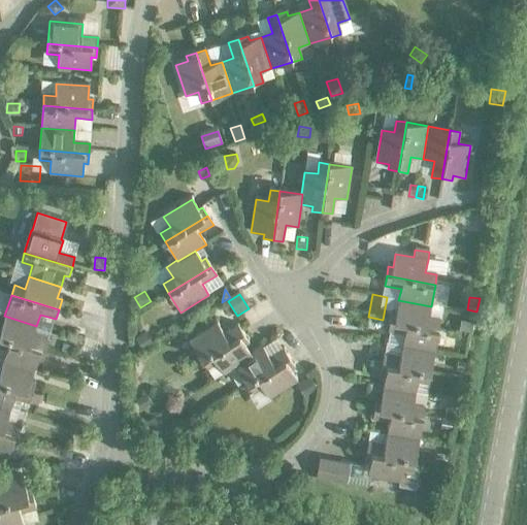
[(392,312),(390,322),(438,330),(440,320),(429,318),(431,306),(398,300),(396,313),(392,312)]
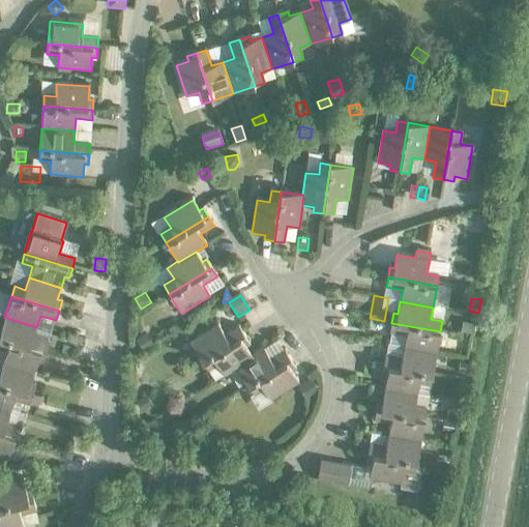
[(0,316),(0,339),(46,353),(49,344),(33,339),(36,327),(4,317),(0,316)]
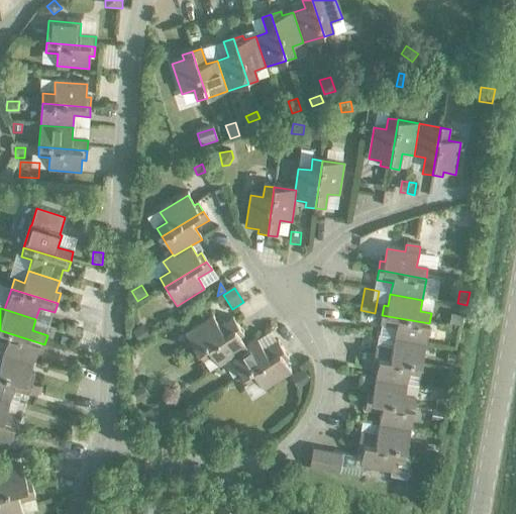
[(429,323),(382,315),(380,325),(396,327),(394,339),(425,345),(429,323)]
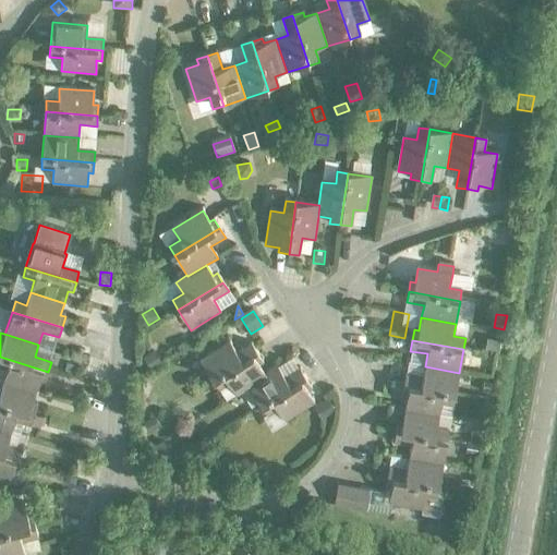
[(489,340),(487,350),(500,352),(501,342),(489,340)]
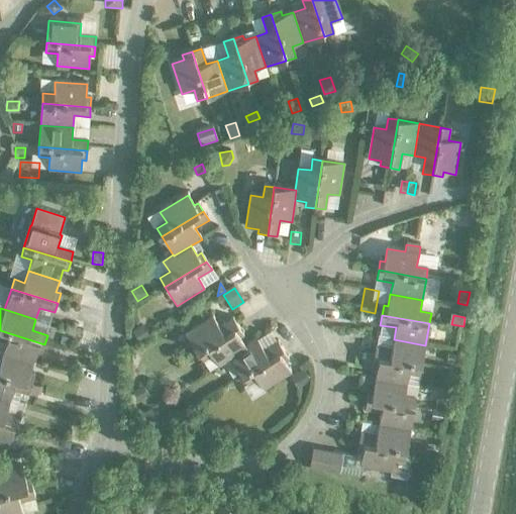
[(197,353),(238,328),(233,320),(219,328),(213,318),(186,335),(197,353)]
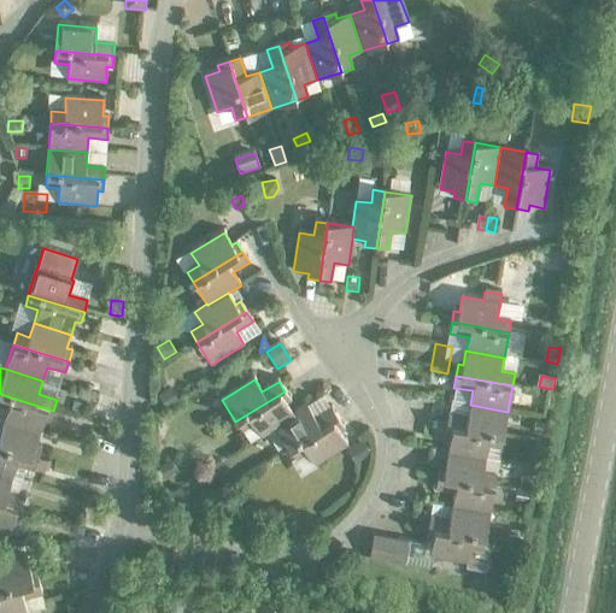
[(171,389),(160,396),(169,410),(180,402),(171,389)]
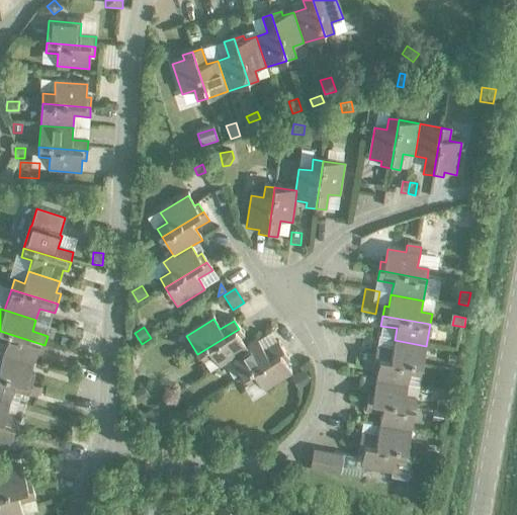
[(239,329),(197,354),(203,363),(212,357),(220,367),(232,360),(231,359),(247,350),(246,349),(240,340),(244,337),(239,329)]
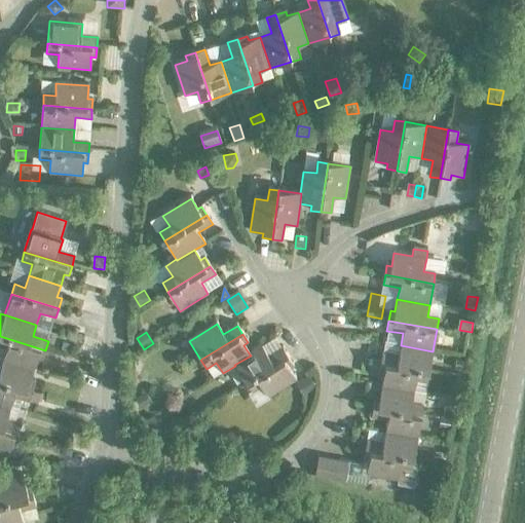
[(45,350),(0,336),(0,347),(6,349),(3,361),(34,370),(38,359),(42,361),(45,350)]
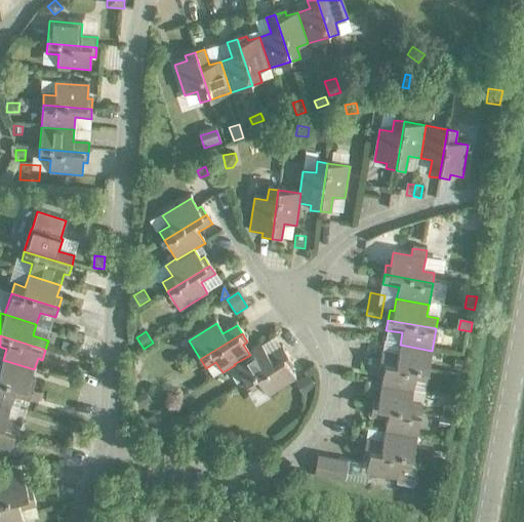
[(432,351),(400,345),(398,356),(381,354),(380,363),(429,372),(432,351)]
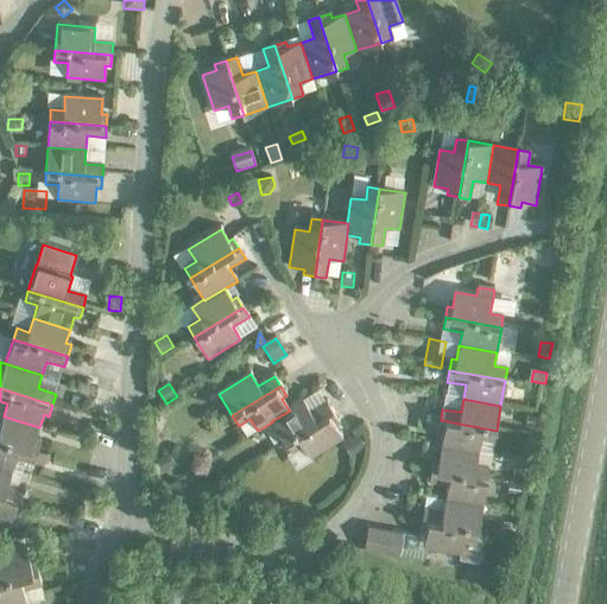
[(303,401),(289,409),(290,411),(271,421),(272,423),(285,444),(334,413),(327,404),(311,413),(303,401)]
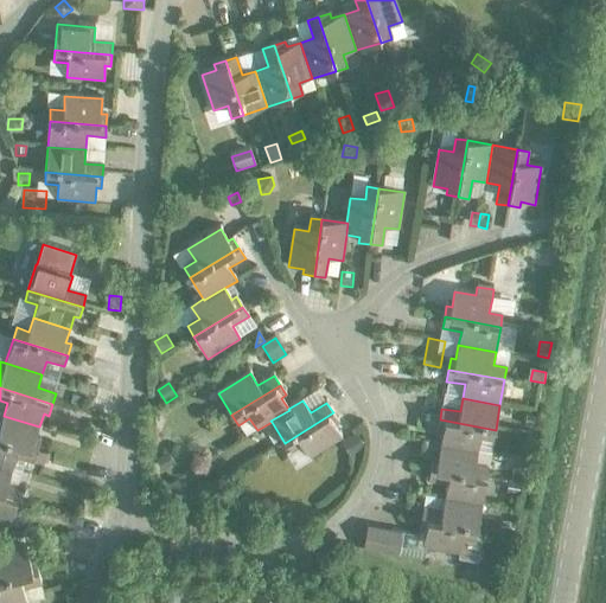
[(339,422),(333,412),(285,443),(291,453),(303,446),(310,459),(342,438),(335,425),(339,422)]
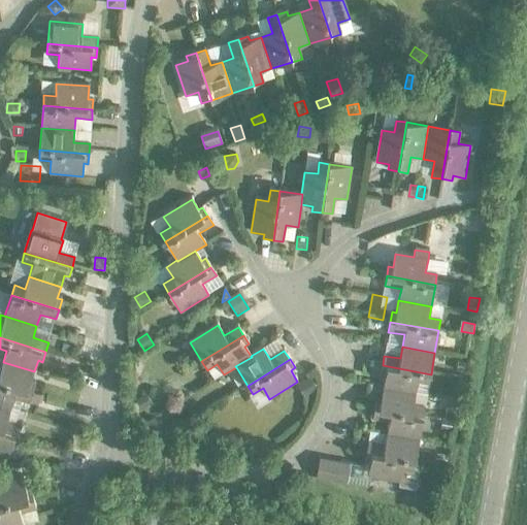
[(0,384),(32,395),(35,385),(31,384),(34,371),(3,362),(0,370),(0,384)]
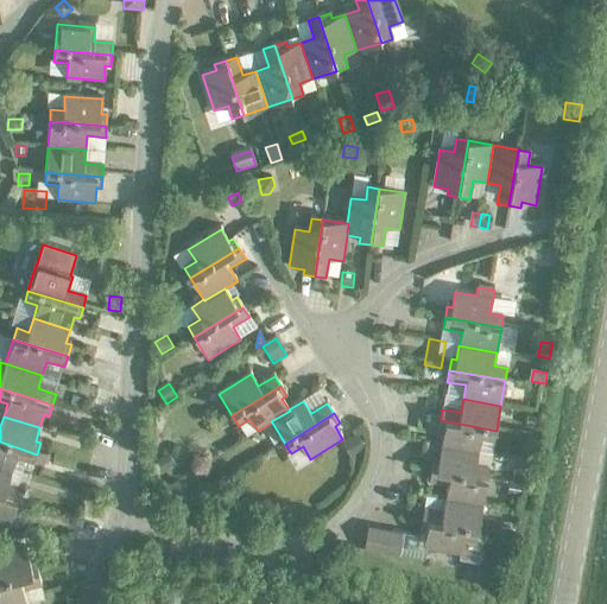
[(529,417),(526,428),(538,431),(541,419),(529,417)]
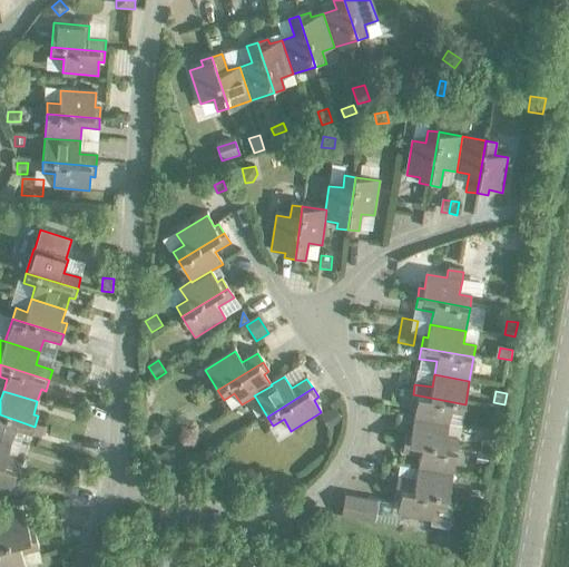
[(466,404),(413,394),(411,406),(417,407),(414,419),(449,426),(451,413),(463,414),(466,404)]
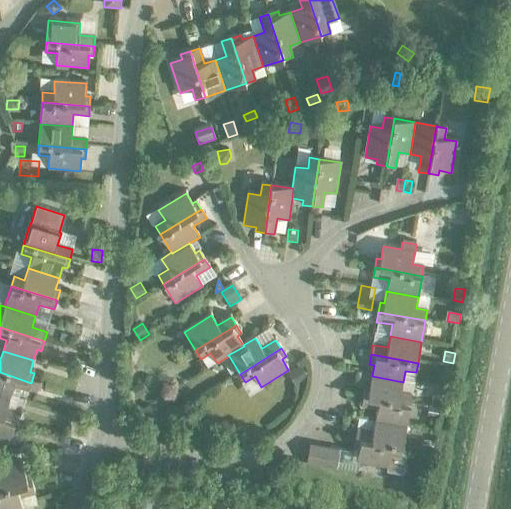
[(302,366),(289,374),(296,386),(309,378),(302,366)]
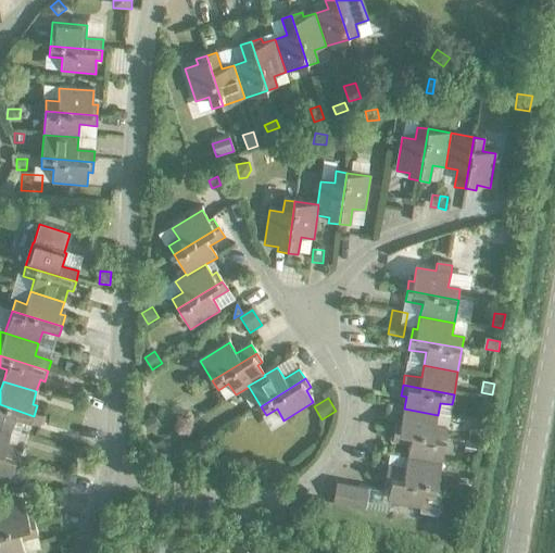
[(482,400),(480,407),(489,410),(491,401),(482,400)]
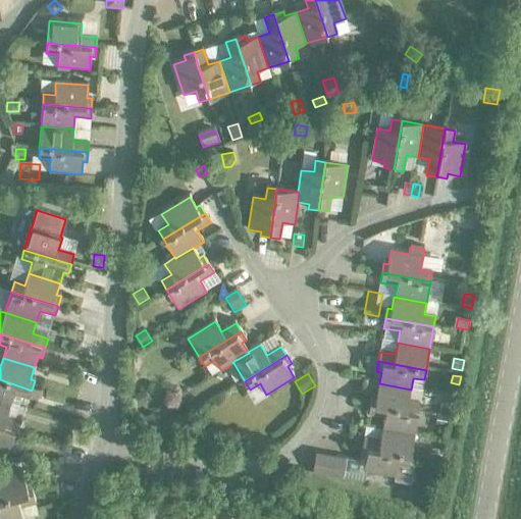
[(32,391),(0,379),(0,403),(10,406),(13,395),(29,400),(39,403),(42,393),(32,391)]
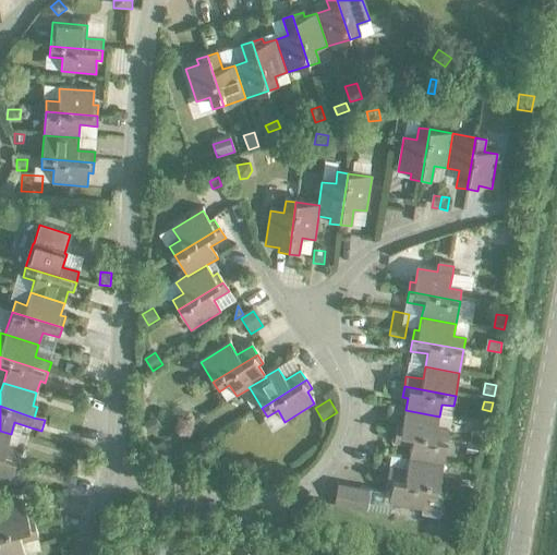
[(439,417),(406,410),(403,423),(398,422),(396,433),(447,442),(449,431),(437,430),(439,417)]
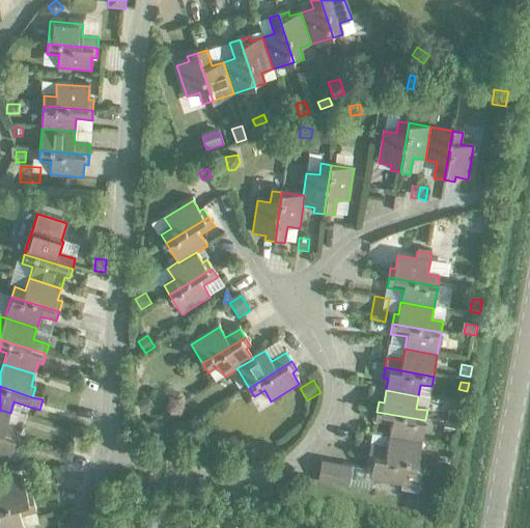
[(146,398),(137,405),(142,413),(151,407),(146,398)]
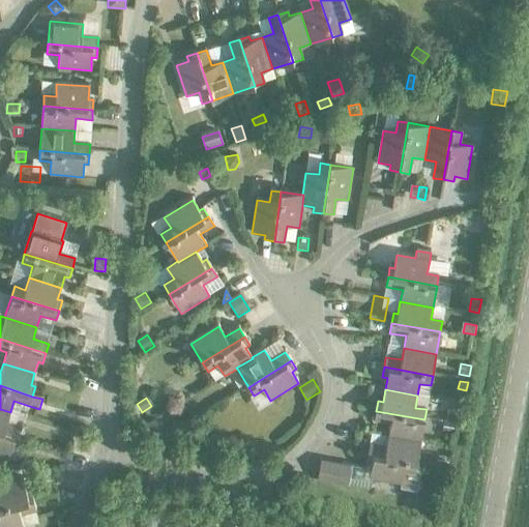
[(0,409),(0,433),(20,439),(23,429),(6,425),(10,412),(0,409)]
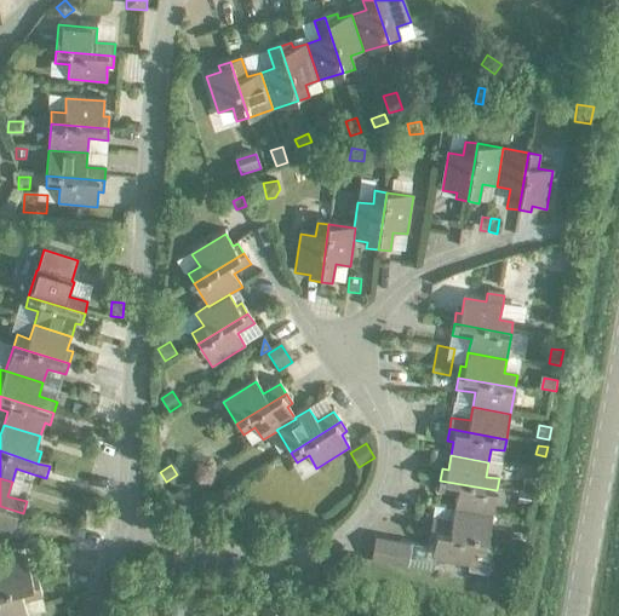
[(497,490),(440,481),(437,493),(457,495),(454,510),(492,517),(497,490)]
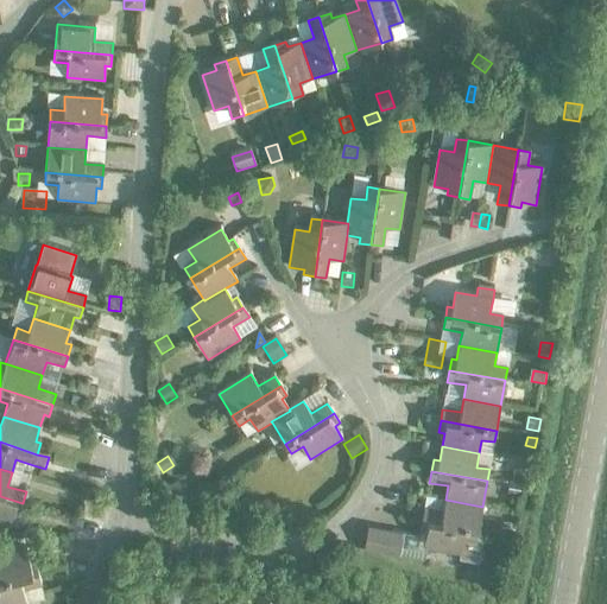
[(514,472),(513,485),(523,487),(525,475),(514,472)]
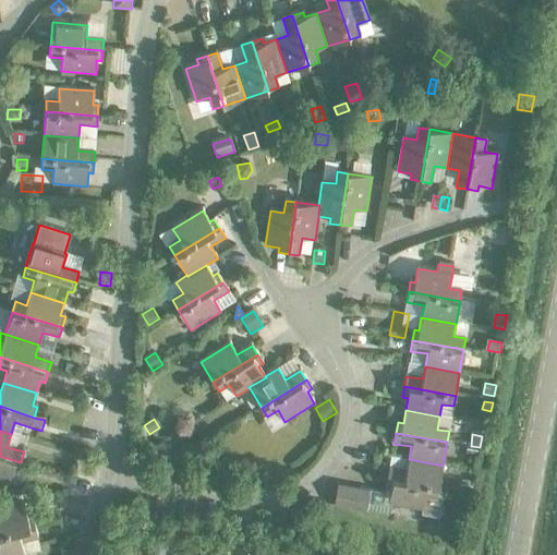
[(165,443),(155,448),(164,460),(172,455),(165,443)]
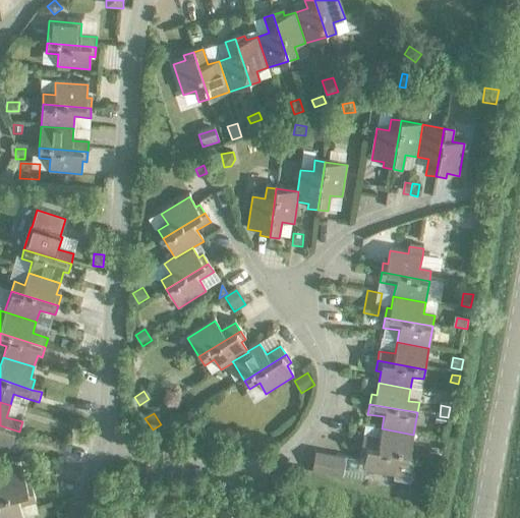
[(438,416),(436,423),(447,425),(448,417),(440,416),(438,416)]
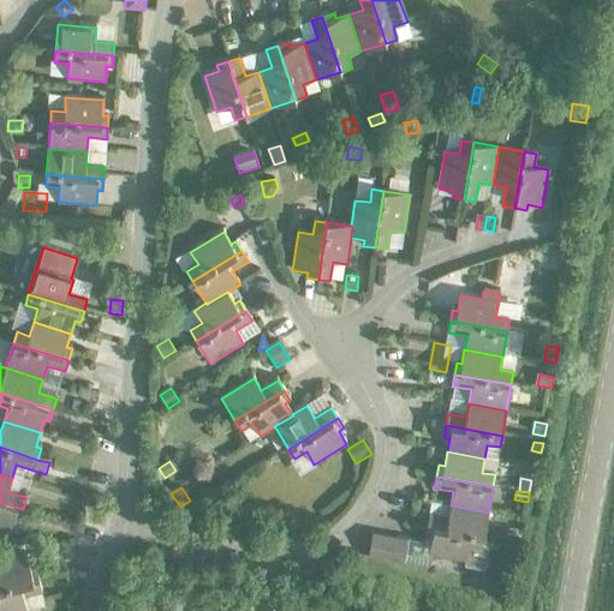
[(23,509),(0,502),(0,529),(9,533),(13,519),(19,520),(23,509)]
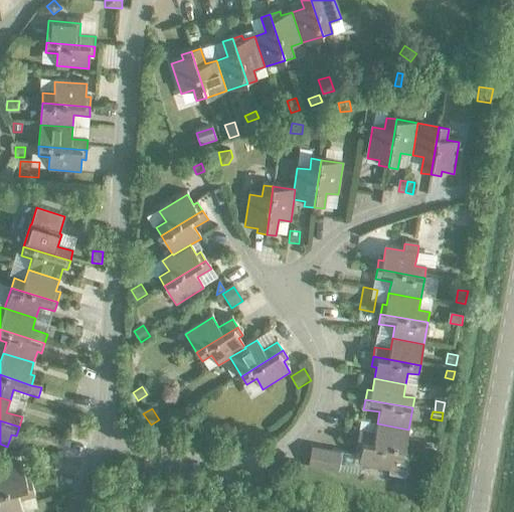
[(408,430),(377,423),(375,435),(359,433),(358,442),(405,451),(408,430)]
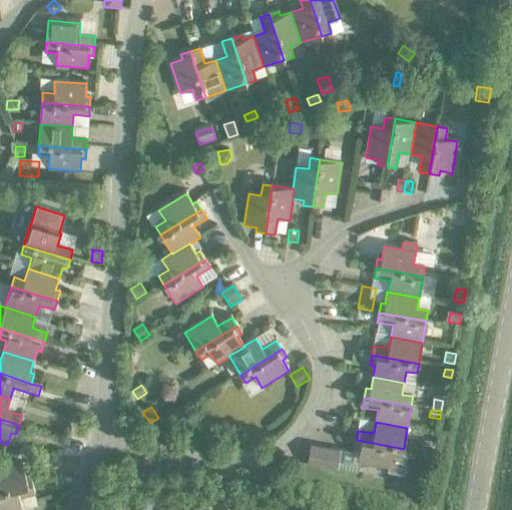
[(402,456),(404,449),(357,440),(354,454),(331,450),(327,470),(359,475),(361,464),(389,469),(388,474),(404,477),(407,457),(402,456)]
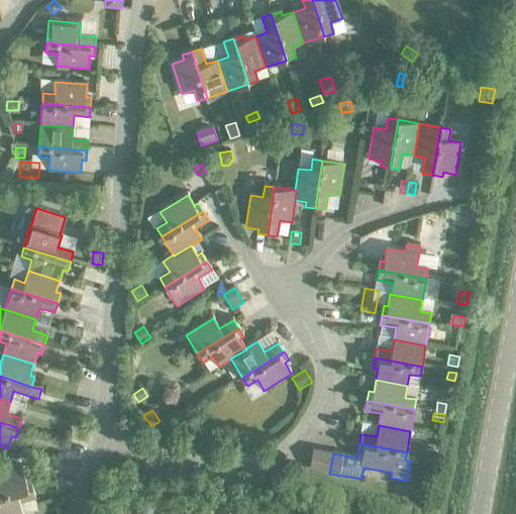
[(429,444),(427,452),(438,454),(439,446),(429,444)]
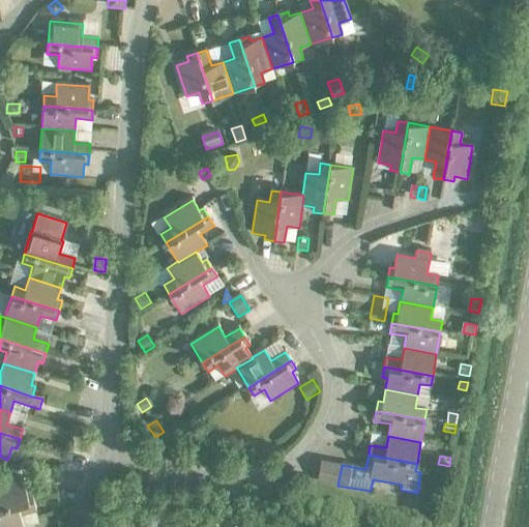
[(0,509),(34,502),(31,492),(26,493),(23,480),(0,486),(0,509)]
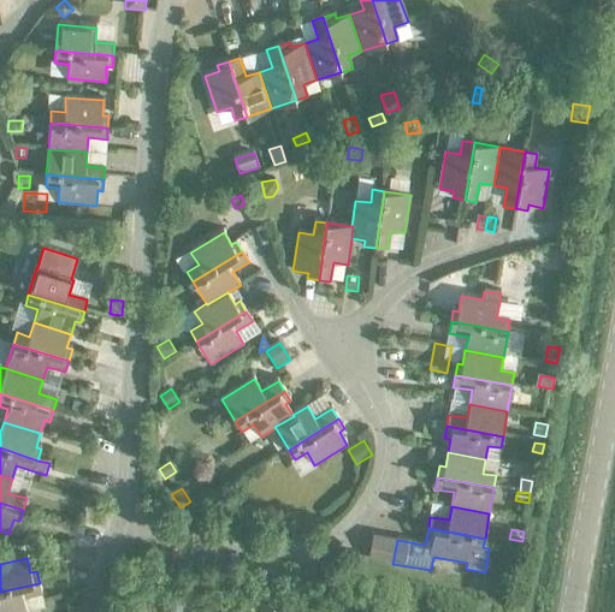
[(42,594),(40,583),(0,592),(0,611),(25,611),(23,599),(42,594)]
